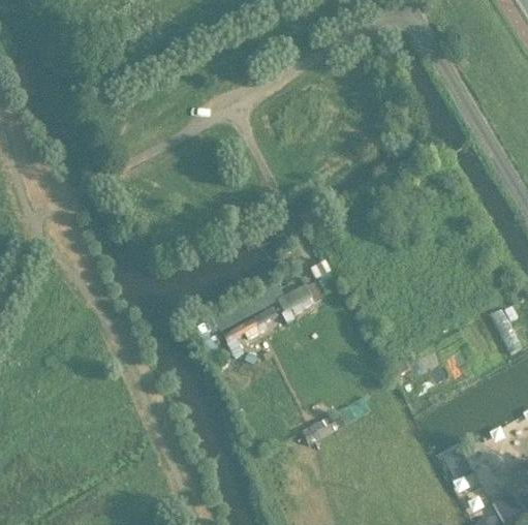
[(324,259),(310,268),(316,278),(331,270),(324,259)]
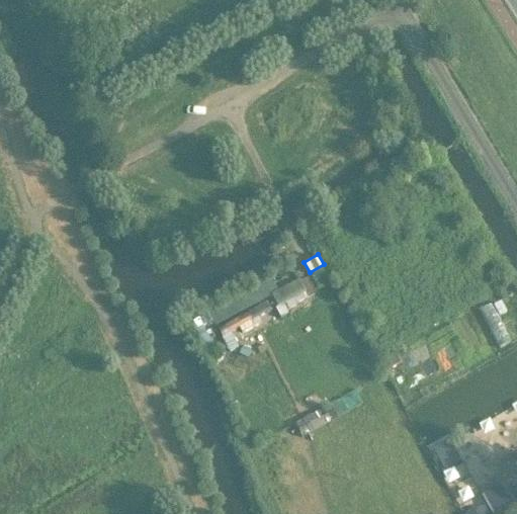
[(271,291),(277,288),(270,274),(206,309),(214,323),(271,291)]
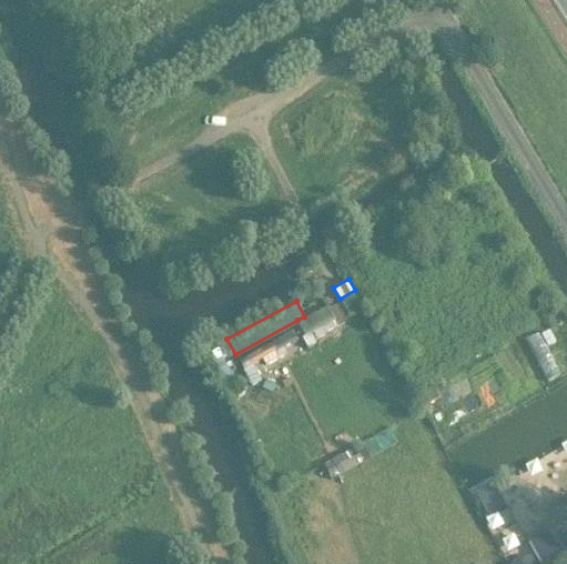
[(337,303),(328,308),(327,304),(304,316),(297,320),(305,334),(311,331),(330,321),(333,326),(345,321),(337,303)]
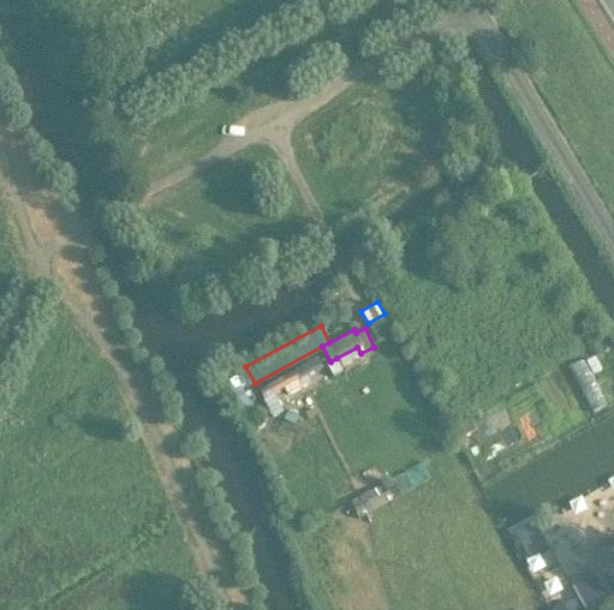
[(607,351),(588,362),(594,372),(613,363),(607,351)]
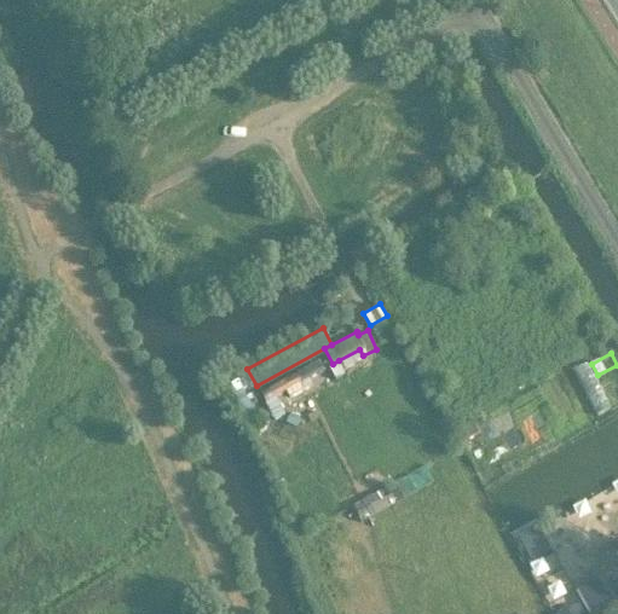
[(333,364),(330,365),(336,377),(345,372),(339,360),(333,364)]
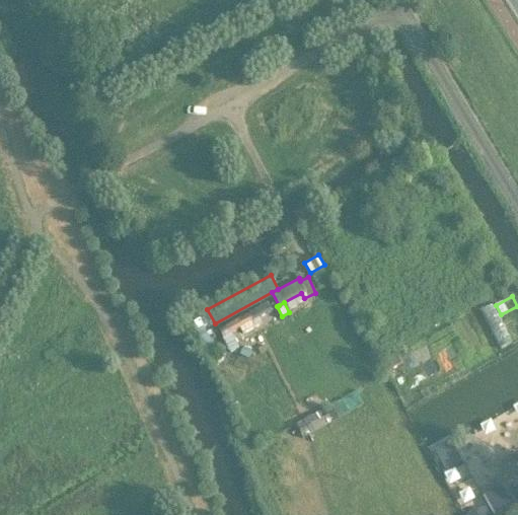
[(248,311),(219,327),(231,351),(239,347),(230,332),(268,310),(265,304),(249,312),(248,311)]
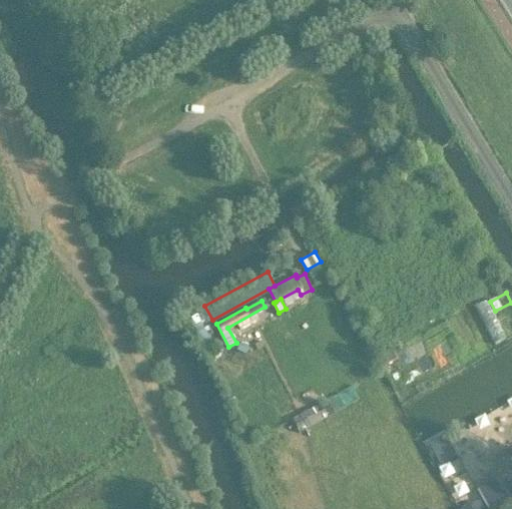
[(214,347),(197,314),(190,317),(193,324),(191,325),(205,351),(214,347)]
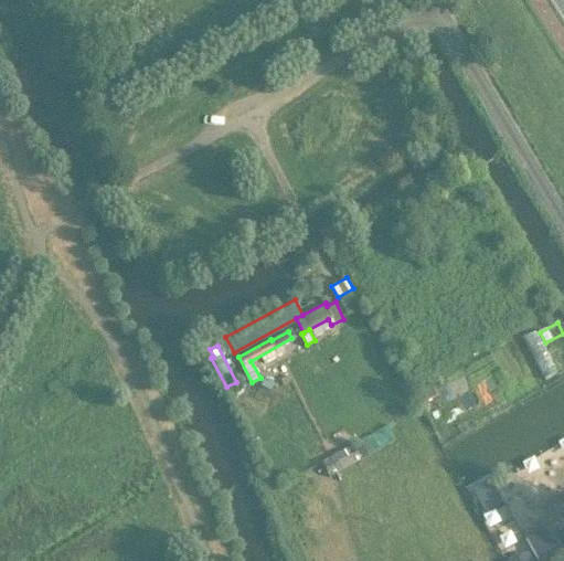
[(329,473),(360,456),(353,442),(321,458),(329,473)]
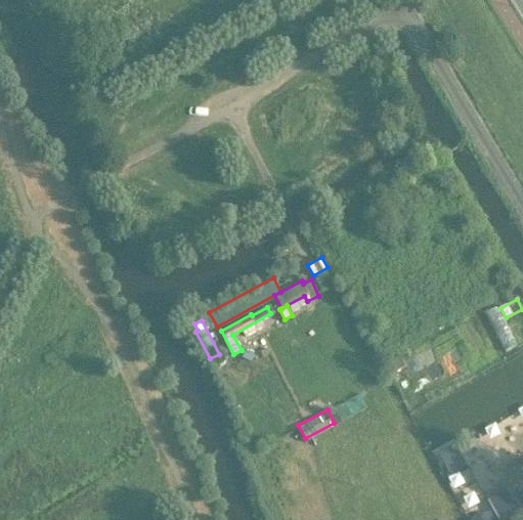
[(456,443),(439,452),(450,473),(468,464),(456,443)]
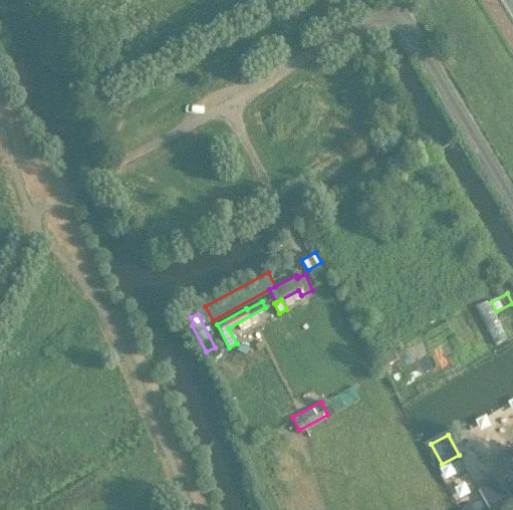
[(498,480),(480,490),(491,509),(508,499),(498,480)]
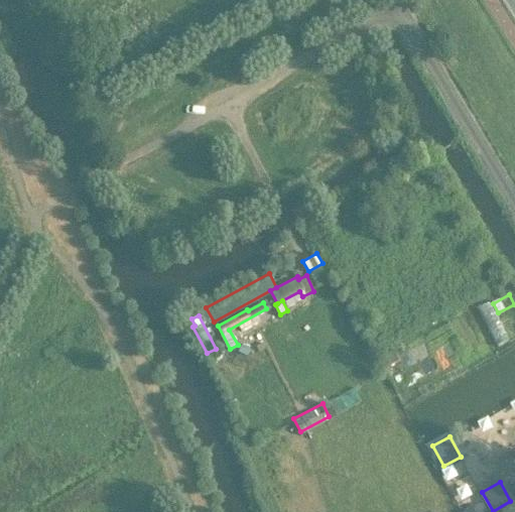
[(489,511),(478,491),(459,502),(464,511),(489,511)]
